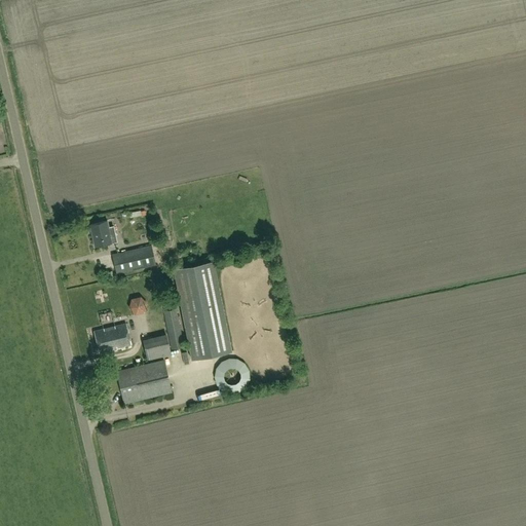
[(114,226),(108,227),(106,221),(89,225),(94,247),(117,241),(114,226)]
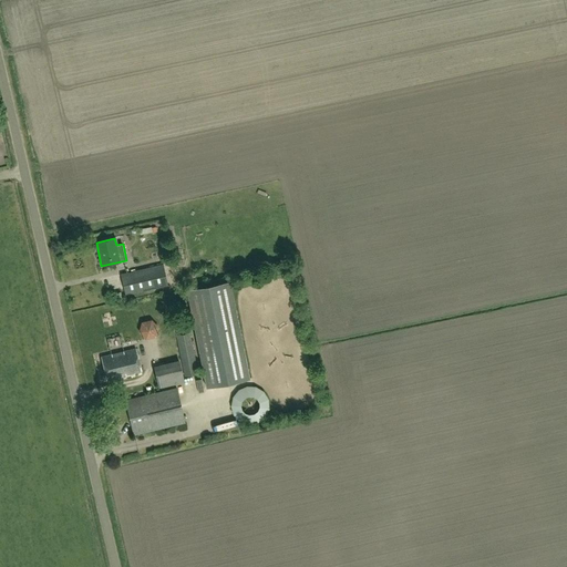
[(162,266),(121,275),(125,295),(166,286),(162,266)]
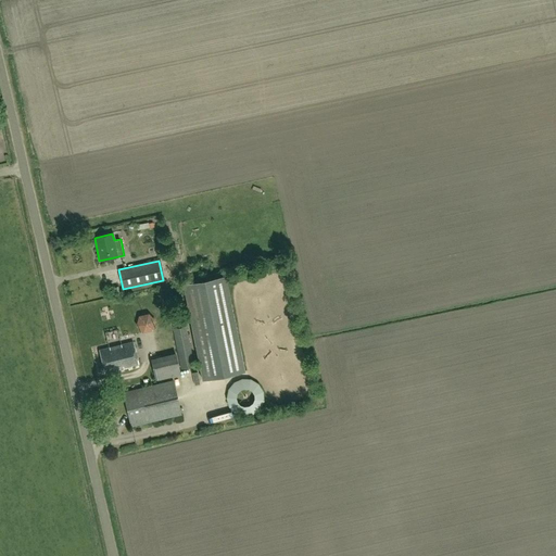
[(202,381),(244,373),(225,277),(182,285),(202,381)]
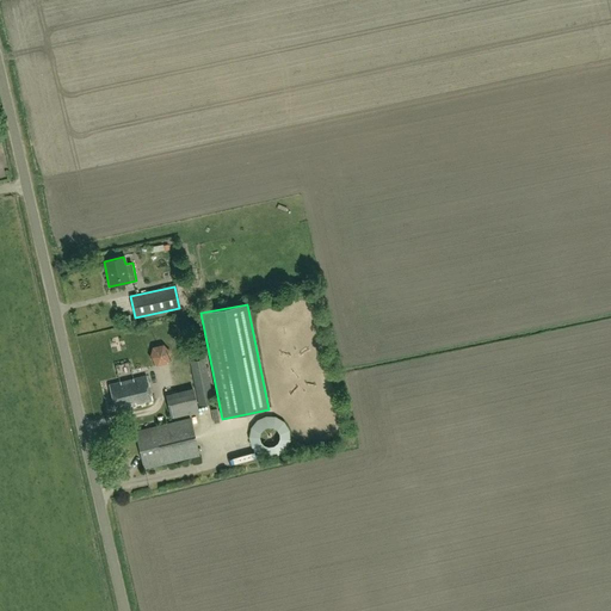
[(158,364),(172,360),(167,341),(153,345),(158,364)]
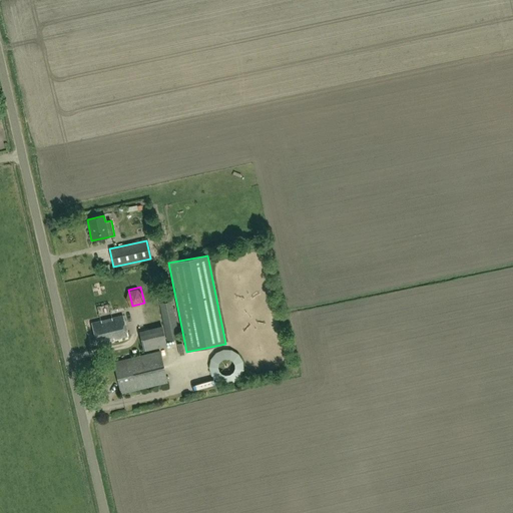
[(158,304),(166,341),(178,339),(170,302),(158,304)]
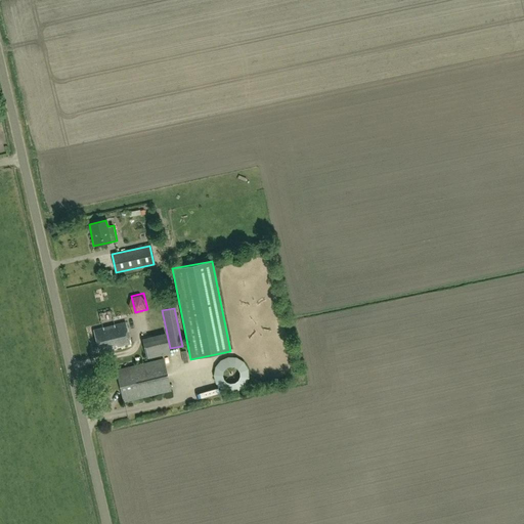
[(98,350),(129,344),(125,322),(93,330),(98,350)]
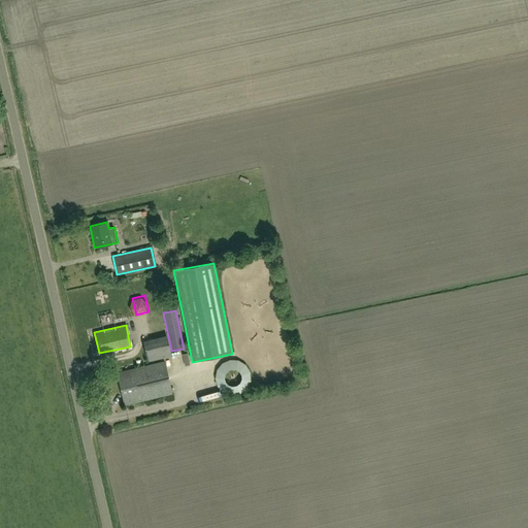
[(171,357),(166,335),(142,341),(147,362),(171,357)]
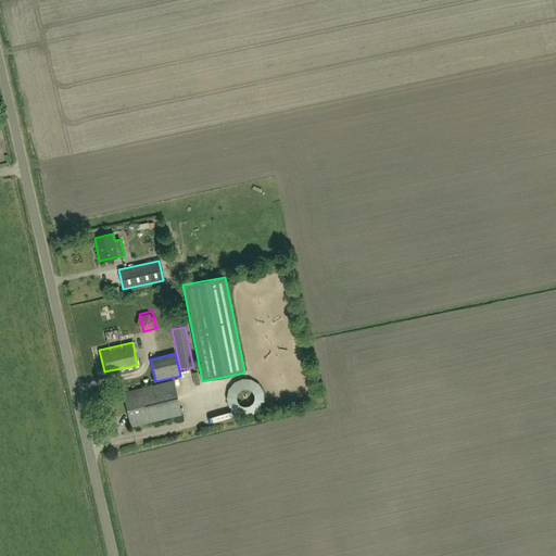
[(180,416),(172,382),(123,393),(131,427),(180,416)]
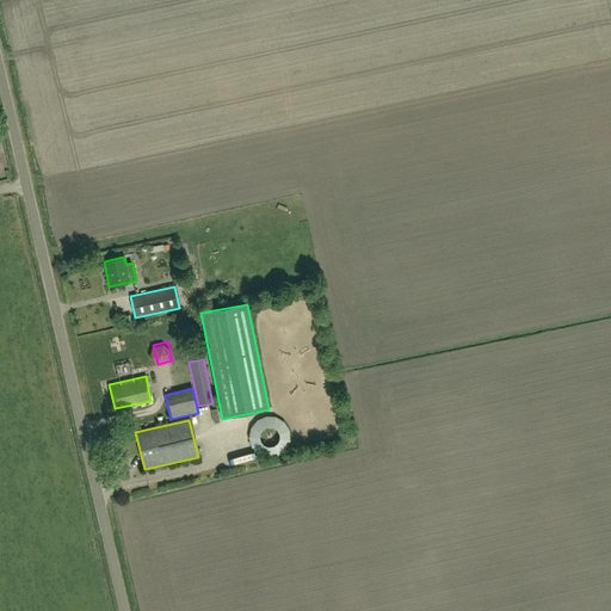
[(234,460),(254,456),(253,449),(233,452),(234,460)]
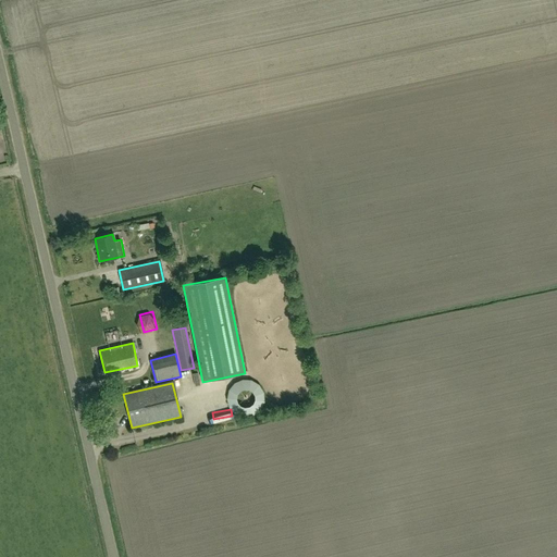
All buildings are outlined.
